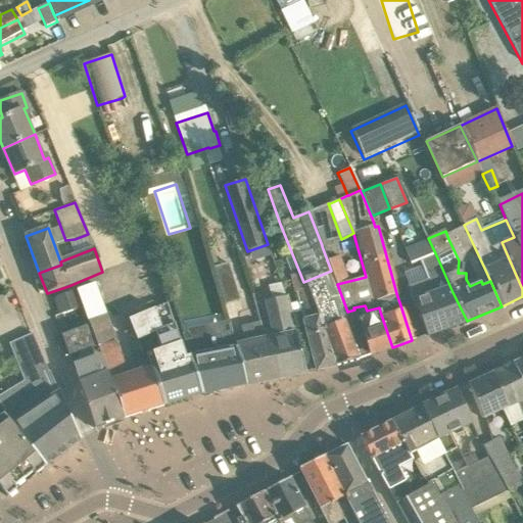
[(208,251),(211,263),(221,260),(218,249),(208,251)]
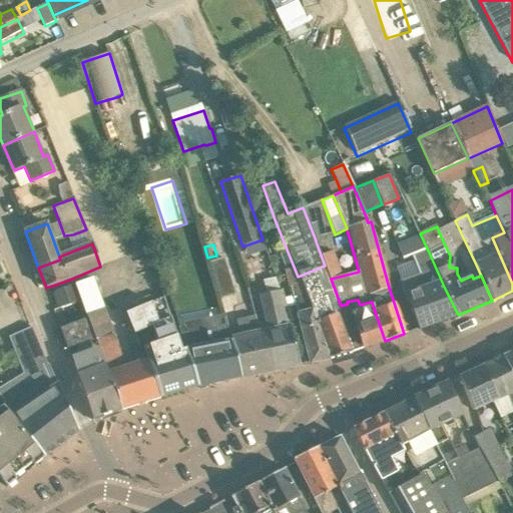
[(435,324),(458,315),(444,287),(429,252),(412,260),(418,278),(435,324)]
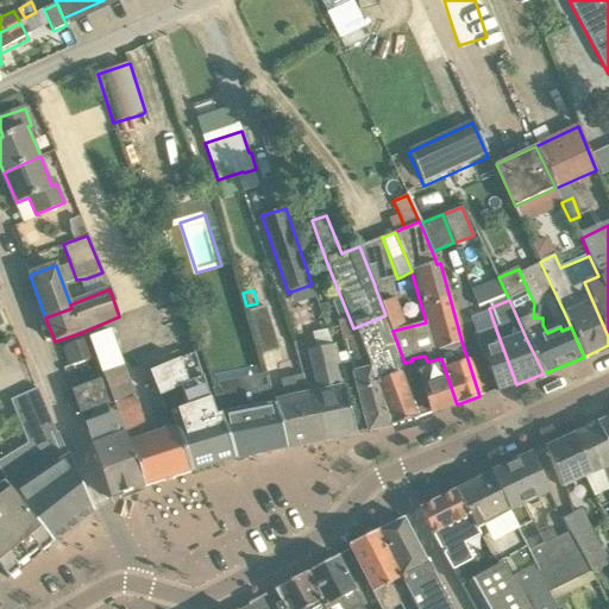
[(201,312),(188,316),(196,340),(209,336),(201,312)]
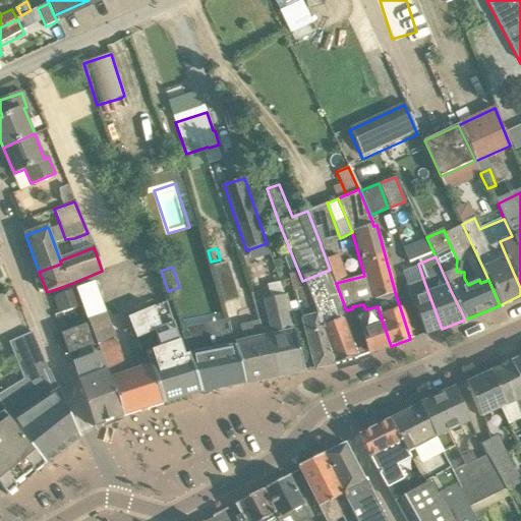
[(322,327),(334,363),(356,357),(355,356),(367,351),(356,319),(353,308),(346,310),(336,283),(330,270),(302,281),(315,313),(317,313),(322,327)]
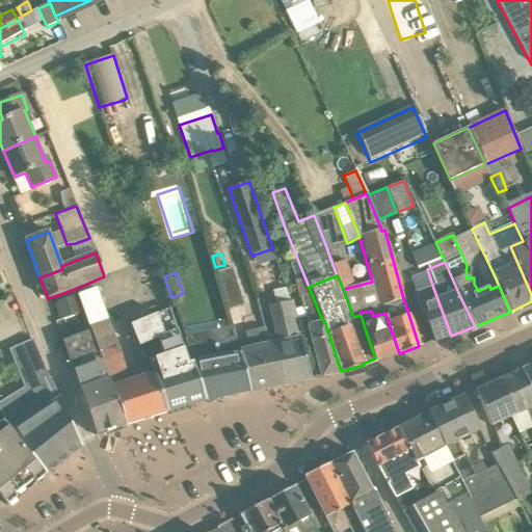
[(320,376),(341,371),(328,334),(324,320),(322,320),(309,287),(307,282),(297,284),(320,376)]
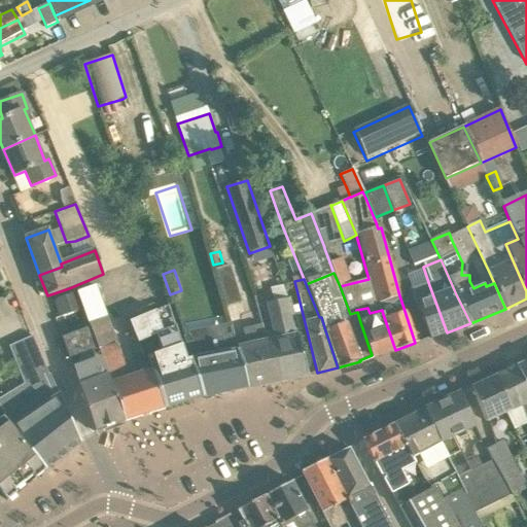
[(125,419),(162,408),(164,408),(164,407),(151,370),(120,379),(109,346),(116,343),(106,316),(110,315),(99,283),(76,291),(83,309),(90,326),(123,420),(125,419)]
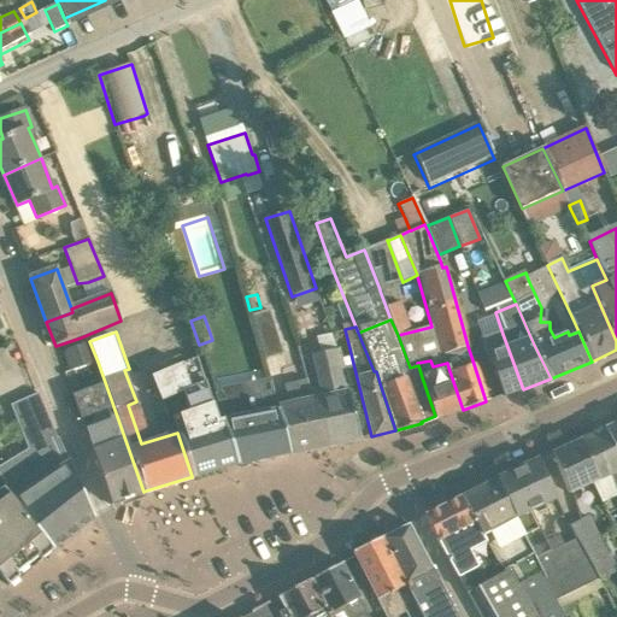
[(328,445),(344,442),(359,439),(338,350),(336,351),(331,334),(316,338),(321,353),(307,357),(317,395),(328,445)]
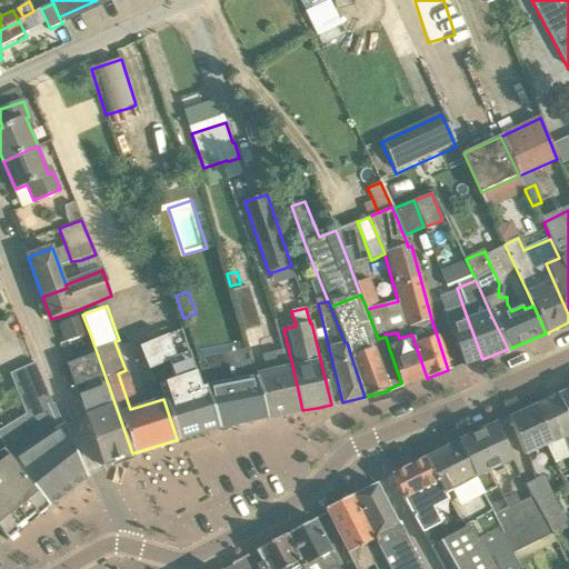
[(462,366),(482,359),(463,308),(443,315),(448,326),(455,345),(462,366)]
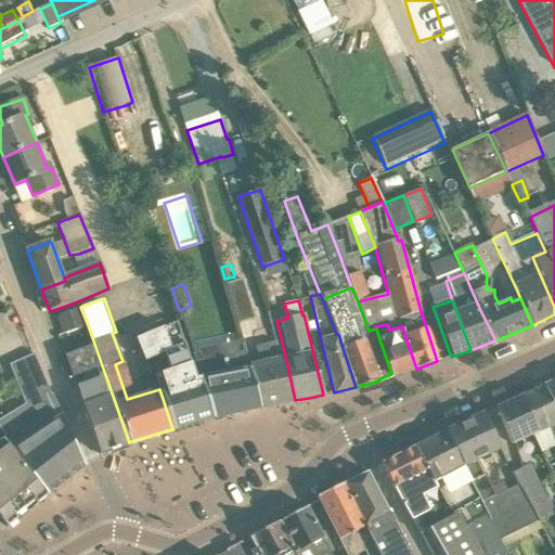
[(64,333),(88,325),(80,307),(59,315),(64,333)]
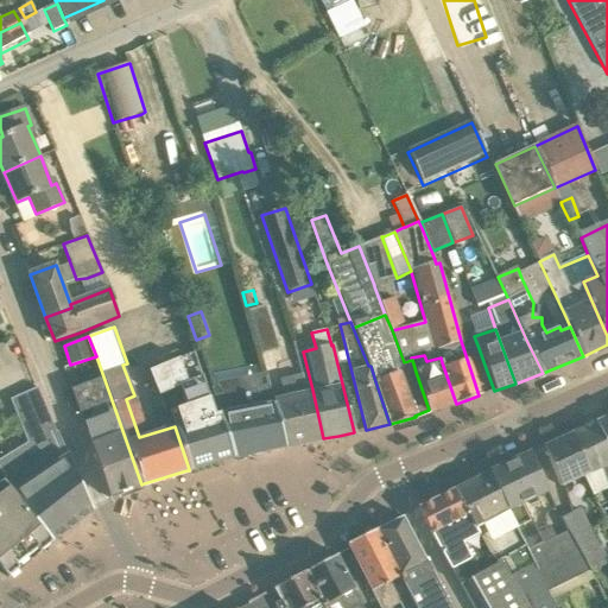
[(189,469),(233,457),(215,401),(210,386),(208,387),(194,352),(149,369),(156,388),(158,396),(176,388),(183,406),(169,411),(175,426),(189,469)]
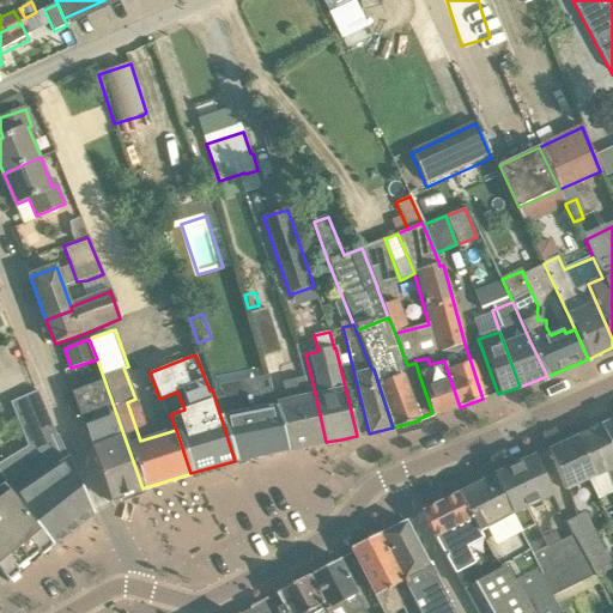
[(434,414),(442,412),(457,406),(459,407),(460,407),(445,365),(419,375),(432,413),(434,414)]
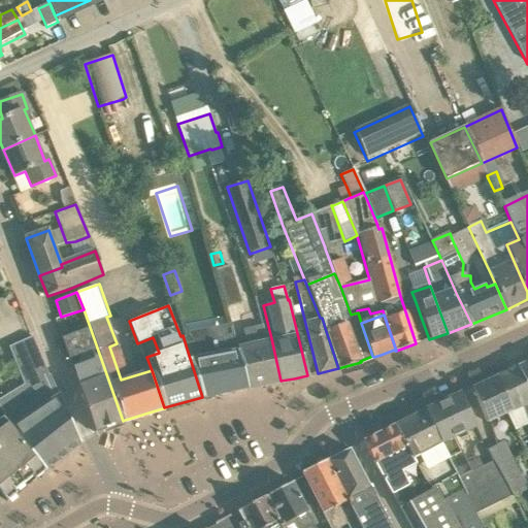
[(248,388),(259,386),(281,381),(271,338),(265,339),(261,325),(242,330),(246,344),(237,347),(248,388)]
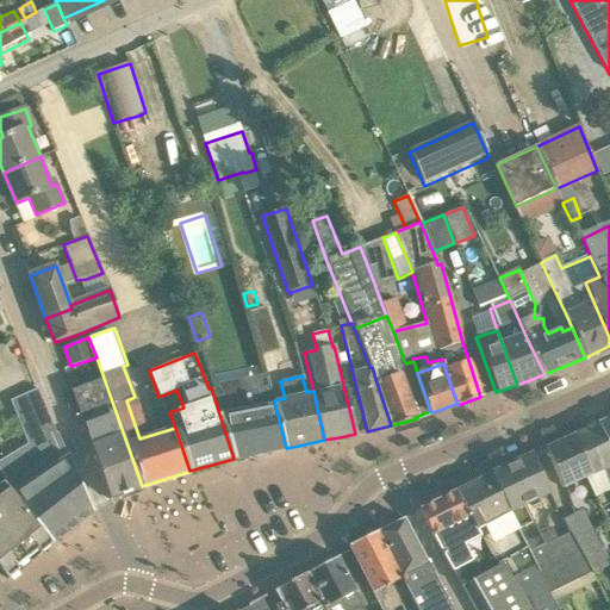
[(109,498),(135,489),(142,486),(104,378),(69,390),(100,477),(109,498)]
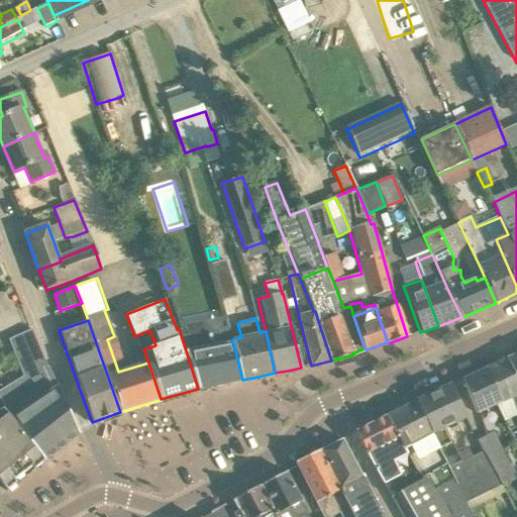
[(30,328),(7,338),(23,376),(0,390),(0,402),(3,406),(30,444),(42,460),(78,433),(69,415),(47,365),(46,366),(30,328)]
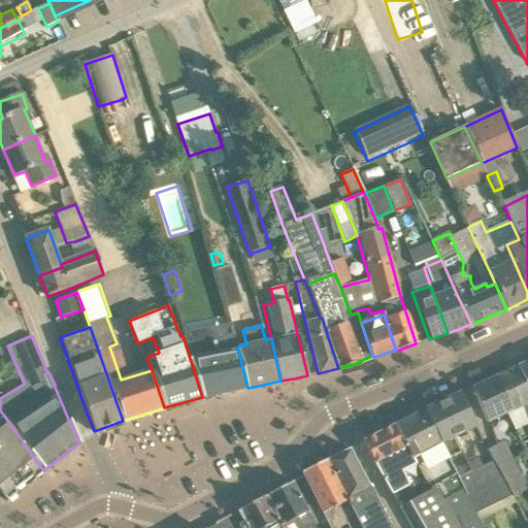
[(202,397),(248,388),(237,347),(235,338),(224,340),(192,348),(187,349),(190,359),(202,397)]
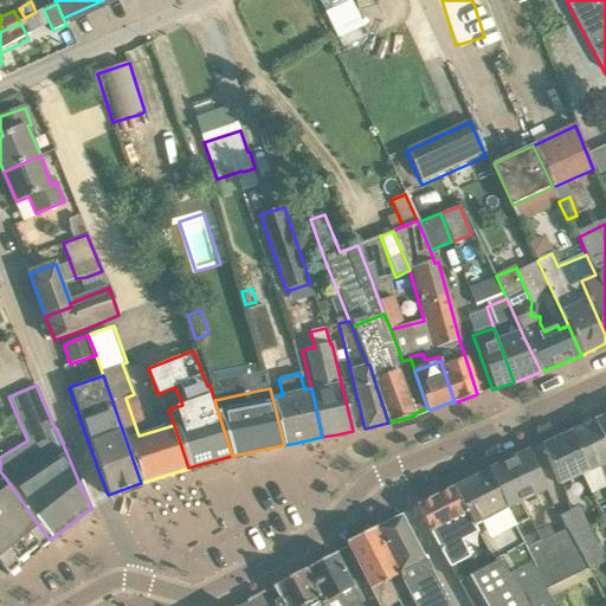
[(605,414),(592,421),(605,452),(605,414)]
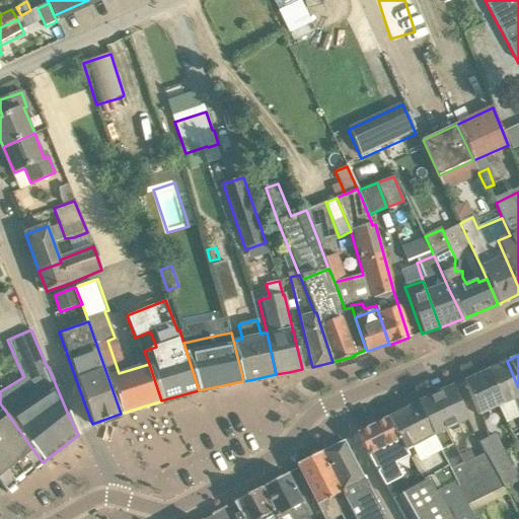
[(518,387),(507,361),(488,370),(503,405),(498,409),(505,424),(518,417),(518,387)]
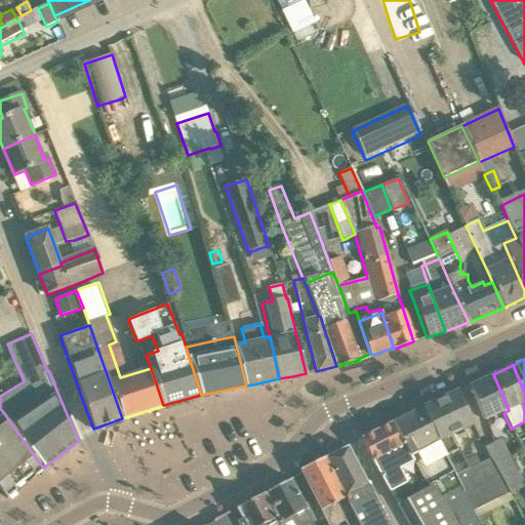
[(509,410),(493,374),(469,386),(484,421),(503,413),(509,410)]
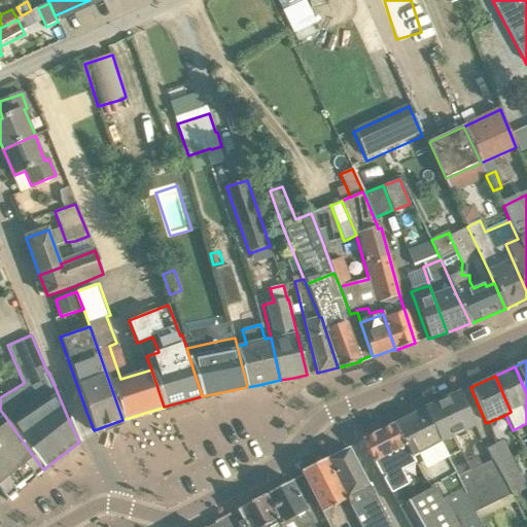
[(476,514),(512,496),(492,460),(469,471),(454,437),(475,427),(459,392),(423,410),(440,444),(455,475),(476,514)]
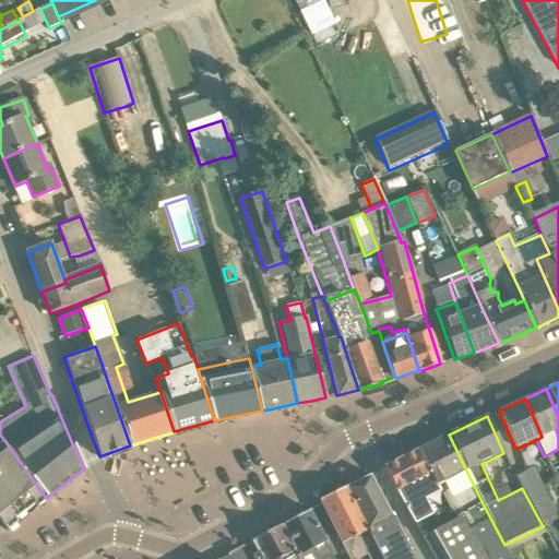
[(511,558),(504,545),(483,503),(466,471),(449,435),(416,450),(453,523),(461,520),(483,558),(511,558)]
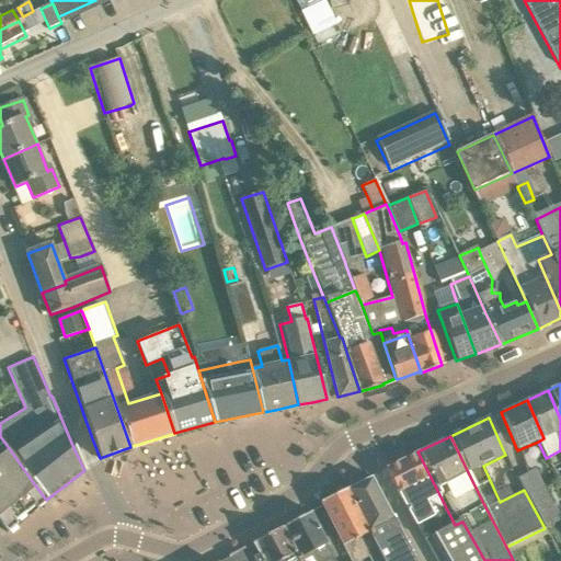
[(46,500),(33,482),(3,441),(0,443),(0,524),(6,531),(46,500)]
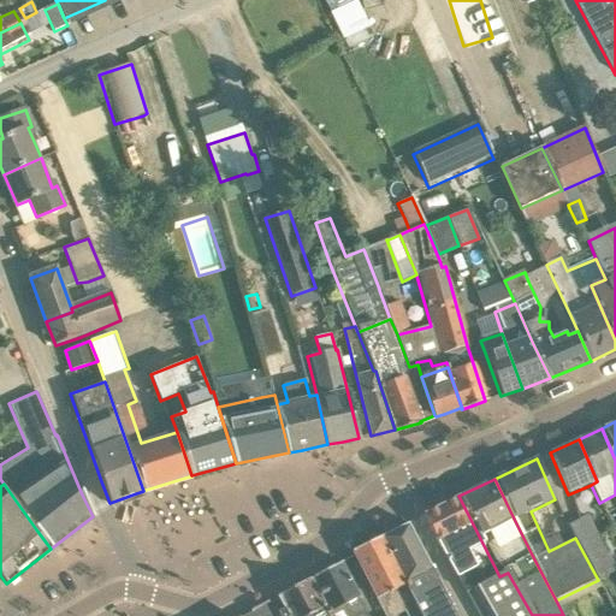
[(458,496),(428,511),(421,514),(436,543),(456,578),(467,596),(499,576),(458,496)]
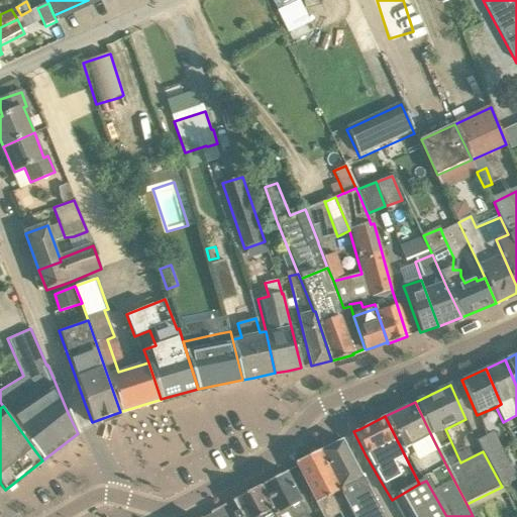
[(516,480),(516,479),(492,433),(477,441),(483,451),(502,487),(502,488),(516,480)]
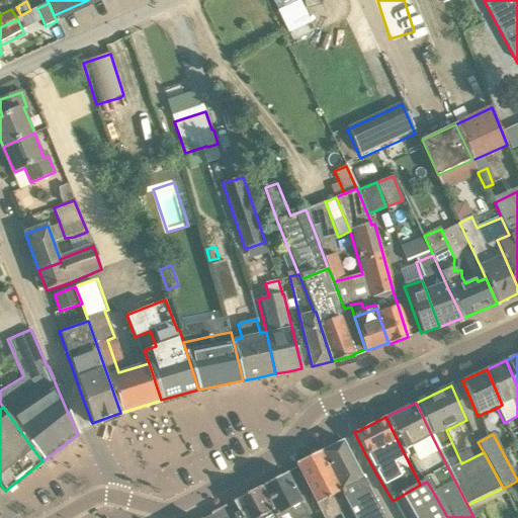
[(383,517),(342,439),(320,450),(341,492),(353,517),(383,517)]
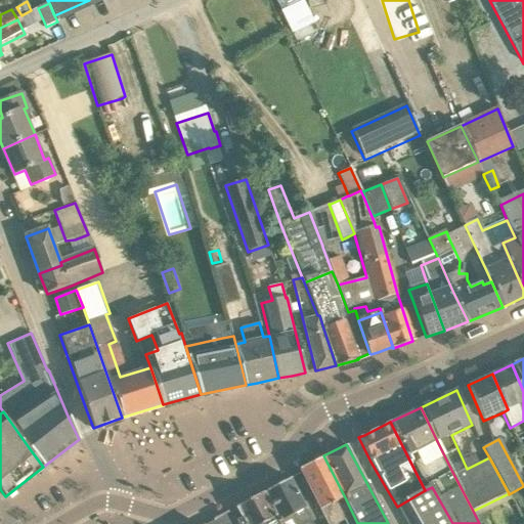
[(323,455),(298,469),(299,470),(300,472),(326,523),(336,523),(343,521),(344,523),(354,523),(357,523),(345,497),(323,455)]
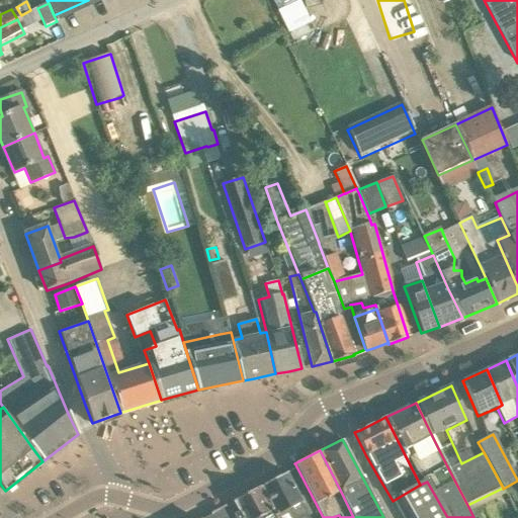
[(284,472),(258,486),(272,512),(275,517),(323,517),(296,466),(284,472)]
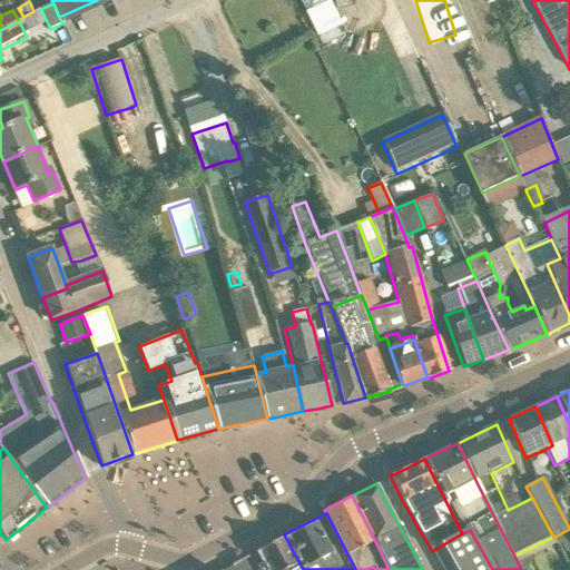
[(492,569),(470,530),(462,533),(432,551),(442,569),(492,569)]
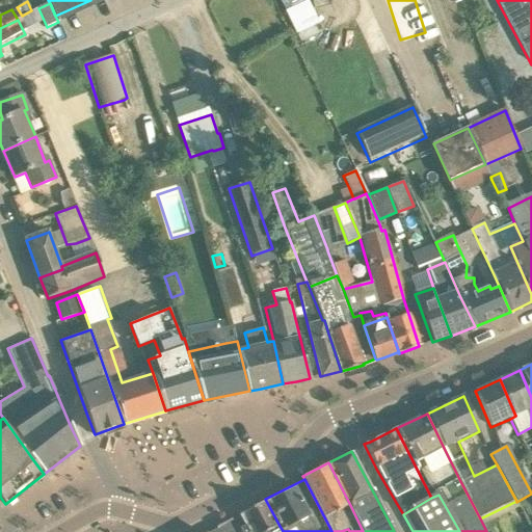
[(234,527),(231,520),(230,519),(215,526),(215,528),(207,531),(266,531),(280,526),(265,499),(238,514),(242,523),(234,527)]
